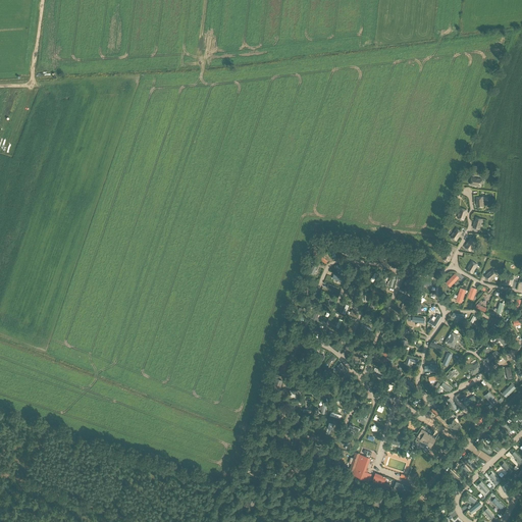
[(471,176),(470,187),(474,188),(474,187),(476,187),(476,186),(481,187),(481,185),(483,186),(484,180),(482,180),(482,178),(471,176)]
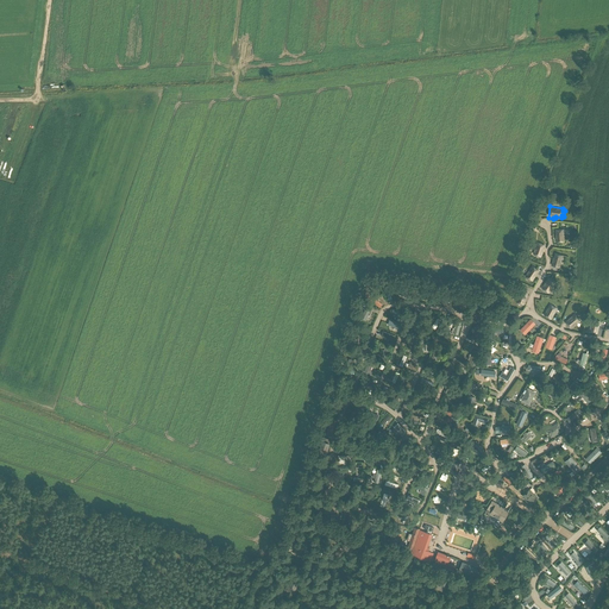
[(564,228),(556,228),(556,242),(565,242),(564,228)]
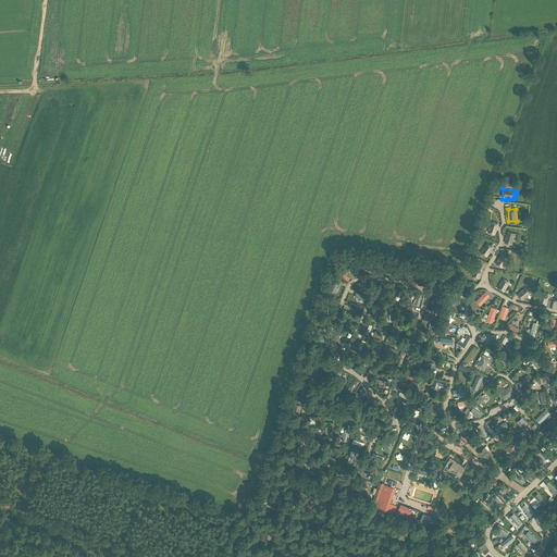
[(492,221),(487,232),(496,235),(499,223),(492,221)]
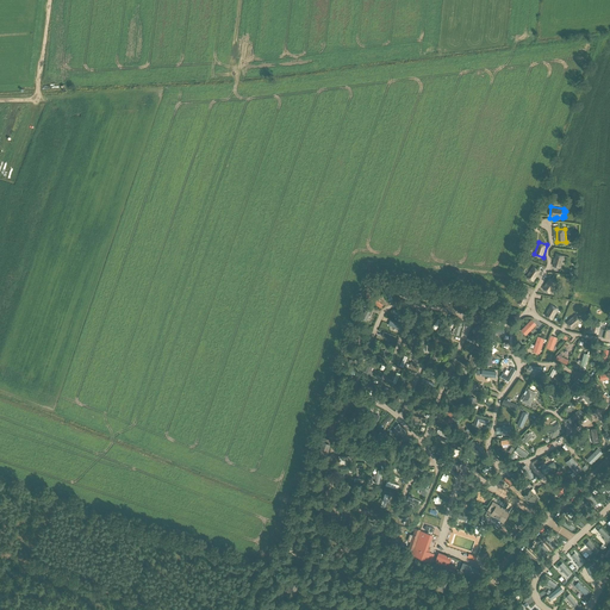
[(556,253),(552,266),(561,268),(565,255),(556,253)]
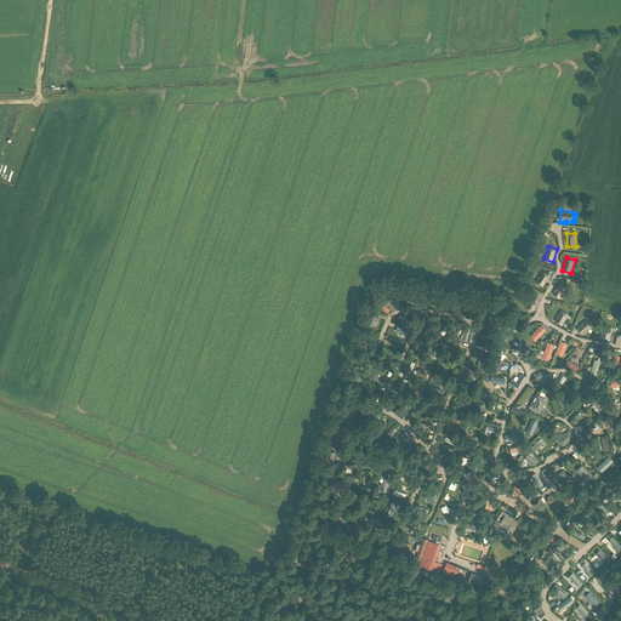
[(543,269),(536,281),(542,285),(550,274),(543,269)]
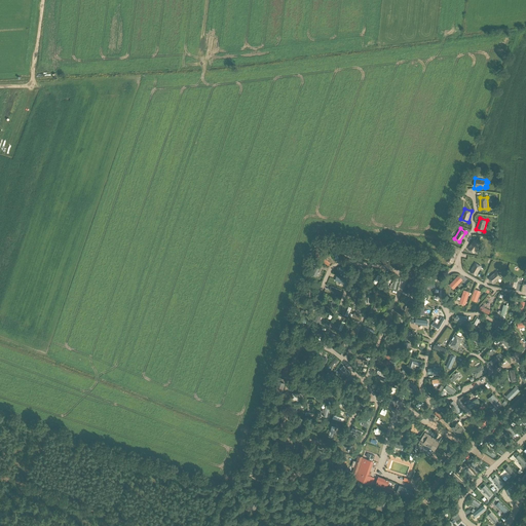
[(474,239),(467,249),(474,254),(481,243),(474,239)]
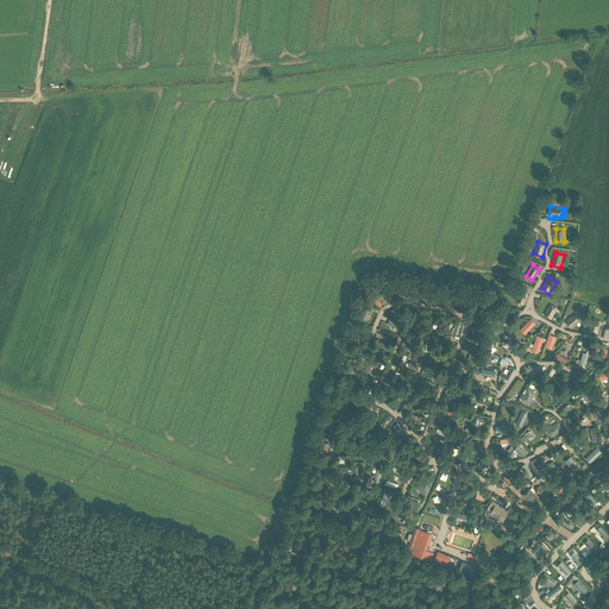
[(521,289),(516,302),(523,305),(528,292),(521,289)]
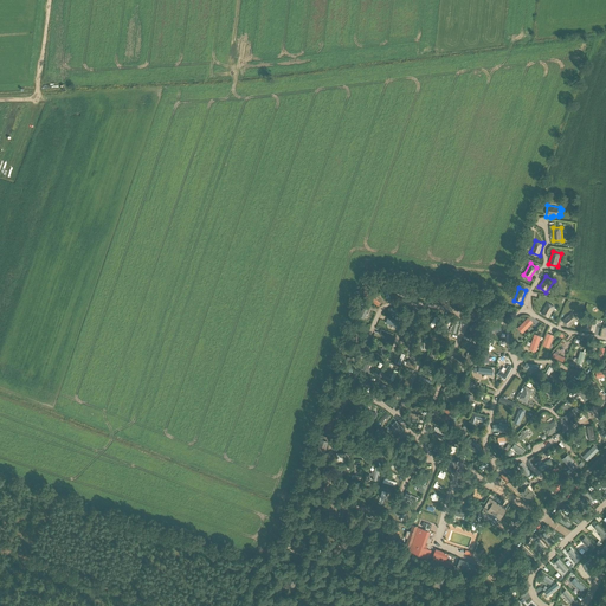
[(371,294),(367,297),(378,305),(380,302),(371,294)]
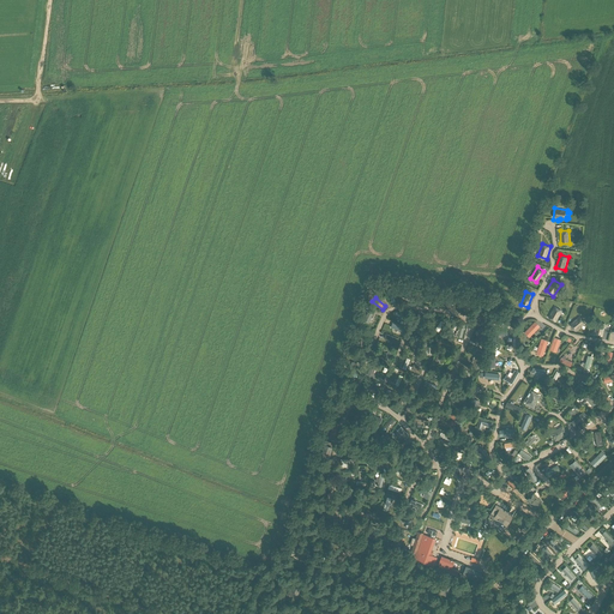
[(555,306),(548,317),(557,321),(563,309),(555,306)]
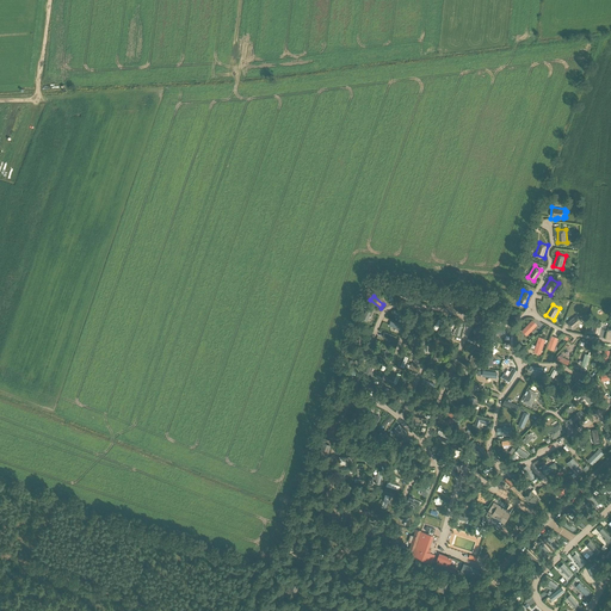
[(368,308),(362,319),(366,321),(371,309),(368,308)]
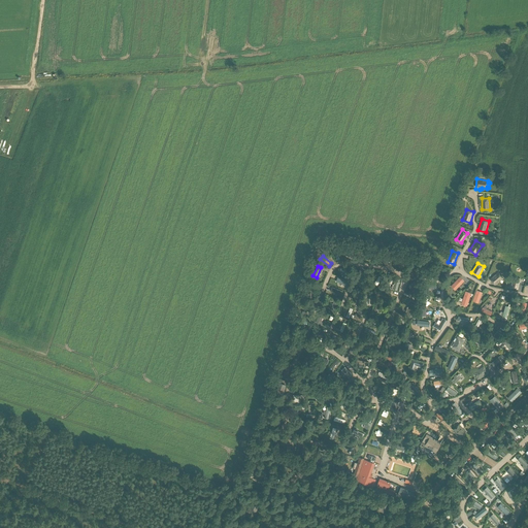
[(495,285),(504,277),(499,271),(491,278),(495,285)]
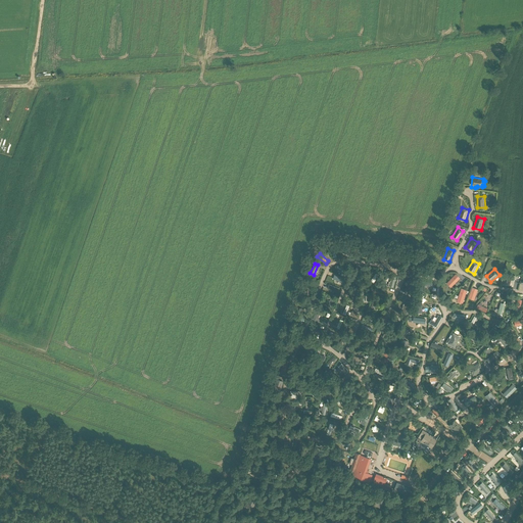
[(376,273),(371,281),(374,283),(379,275),(376,273)]
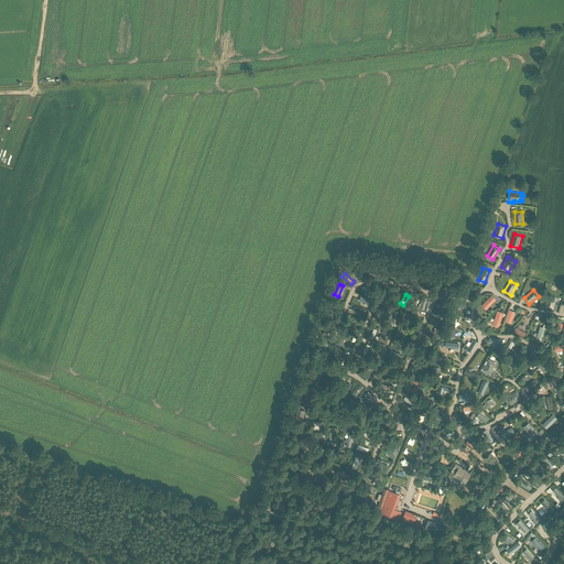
[(549,294),(546,307),(554,308),(556,295),(549,294)]
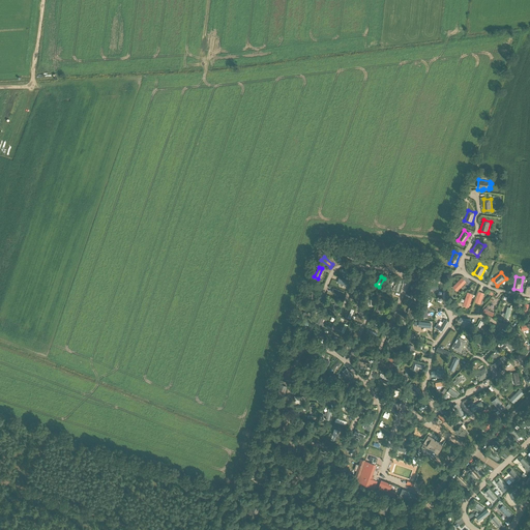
[(462,277),(453,287),(458,291),(467,282),(462,277)]
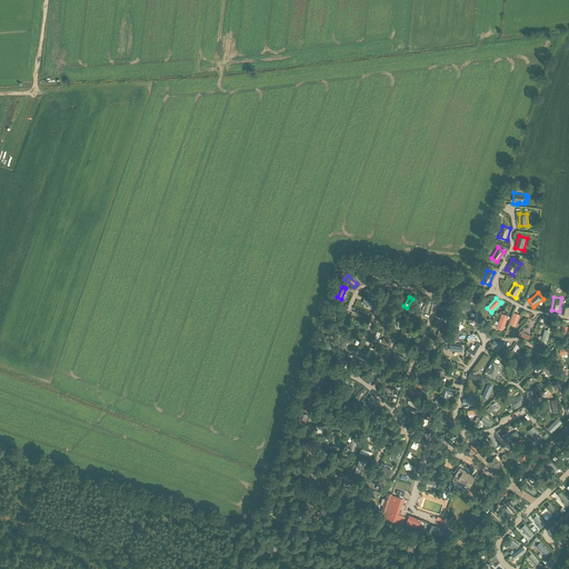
[(358,309),(356,313),(368,318),(370,313),(358,309)]
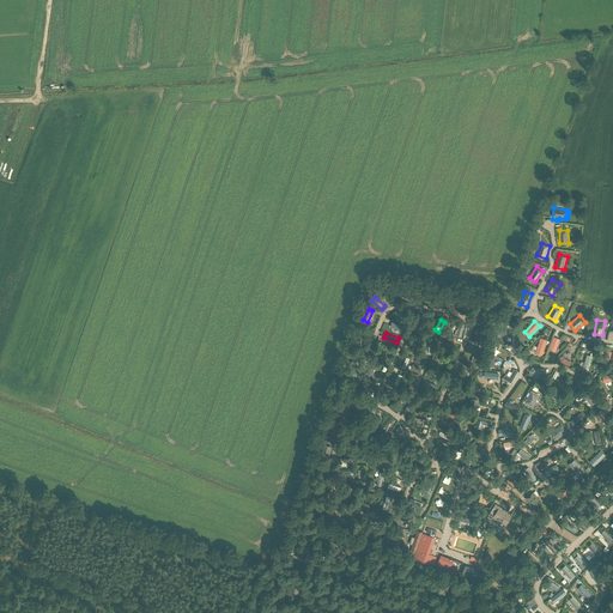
[(356,334),(352,337),(358,347),(362,345),(356,334)]
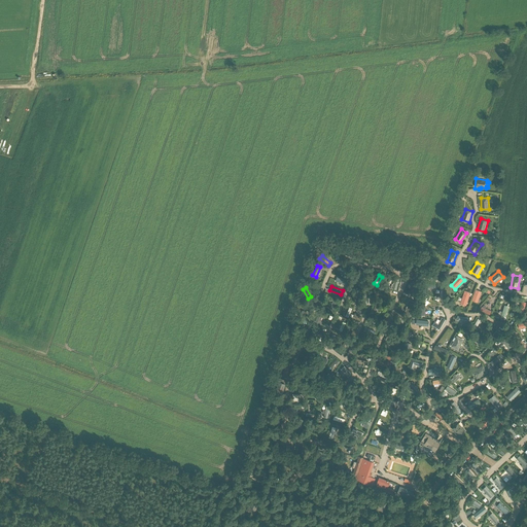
[(477,289),(472,301),(479,303),(482,291),(477,289)]
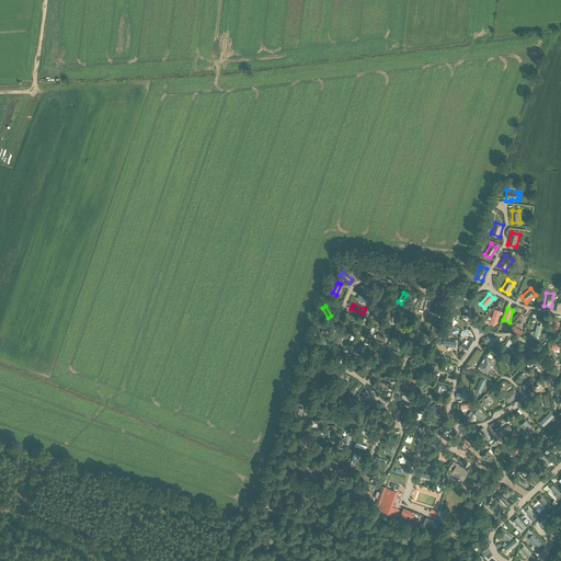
[(492,318),(491,320),(492,321),(496,322),(500,310),(494,309),(493,311),(494,312),(493,318),(492,318)]
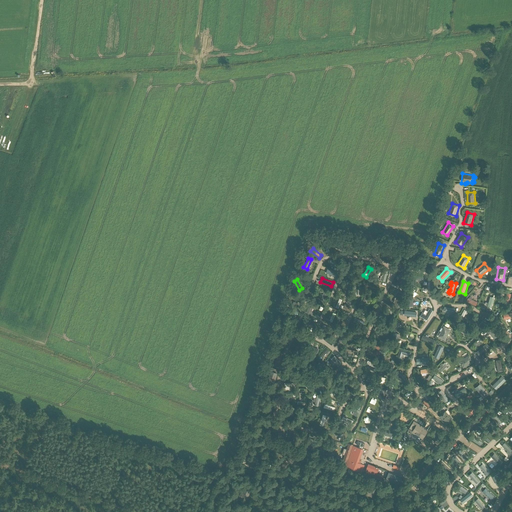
[(506,302),(509,291),(505,289),(501,301),(506,302)]
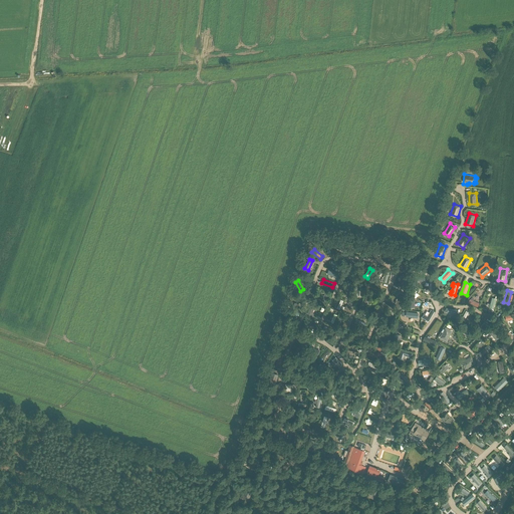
[(400,295),(397,304),(401,306),(402,303),(404,303),(405,301),(403,300),(405,297),(400,295)]
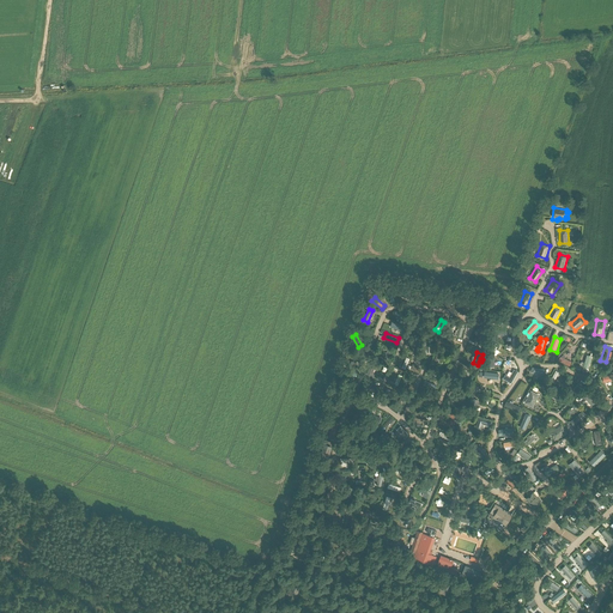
[(505,375),(503,378),(508,381),(507,384),(510,387),(519,371),(515,369),(510,377),(505,375)]
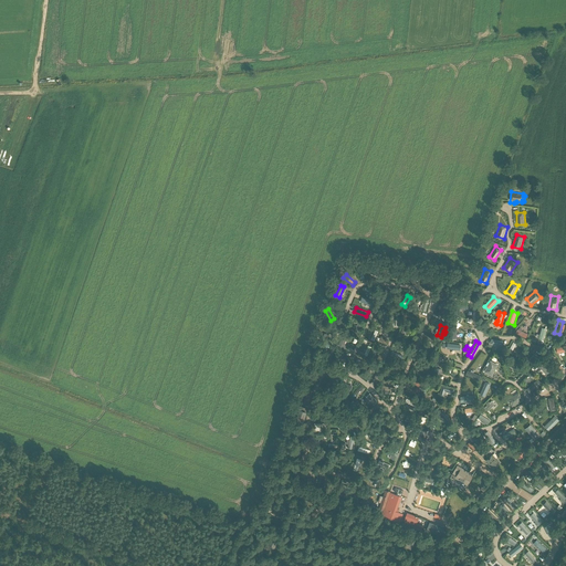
[(544,359),(538,365),(546,374),(552,369),(544,359)]
